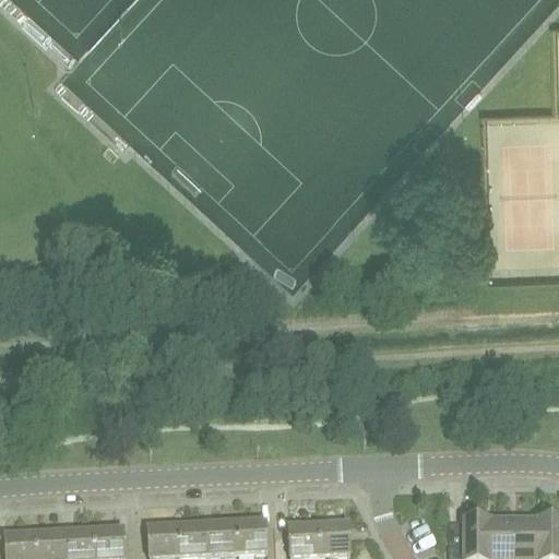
[(488,558),(488,527),(489,527),(489,525),(463,525),(463,554),(449,554),(449,558),(488,558)]
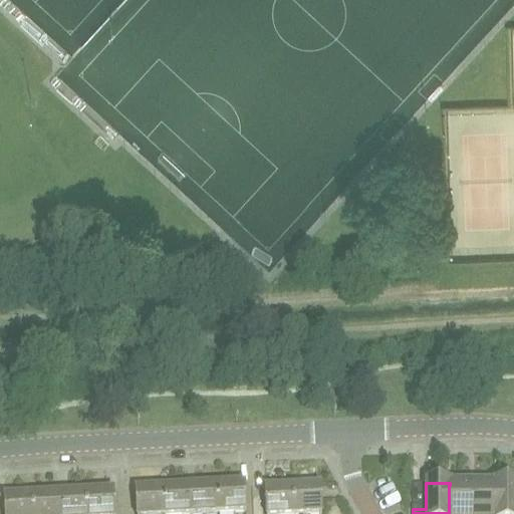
[(513,513),(513,483),(494,483),(494,485),(495,485),(494,513),(513,513)]
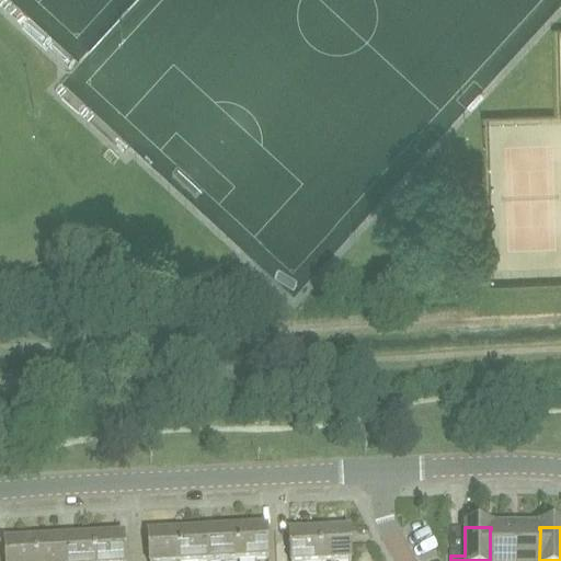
[(266,528),(237,530),(238,560),(266,560),(268,560),(266,528)]
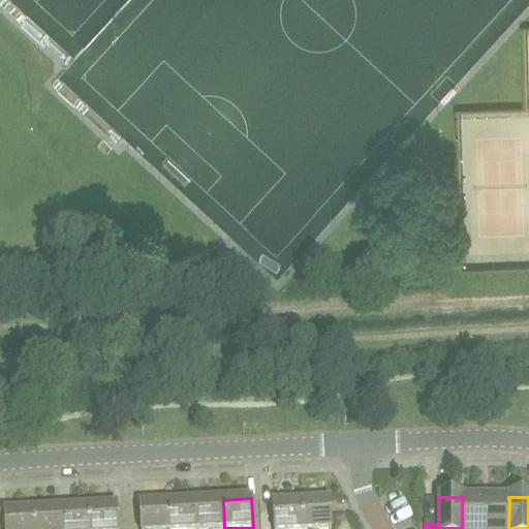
[(486,528),(486,499),(463,499),(462,499),(462,528),(486,528)]
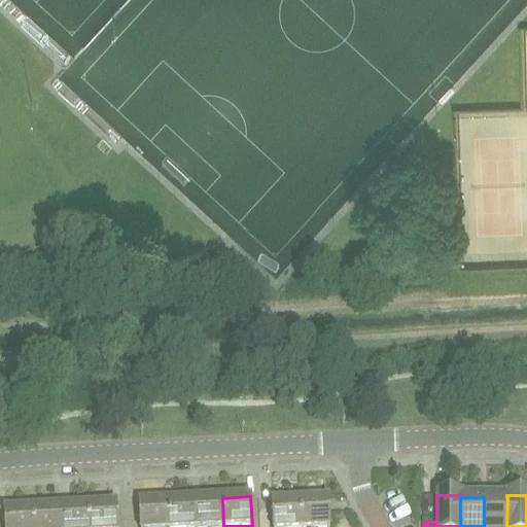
[(506,526),(507,497),(506,497),(484,497),(484,526),(506,526)]
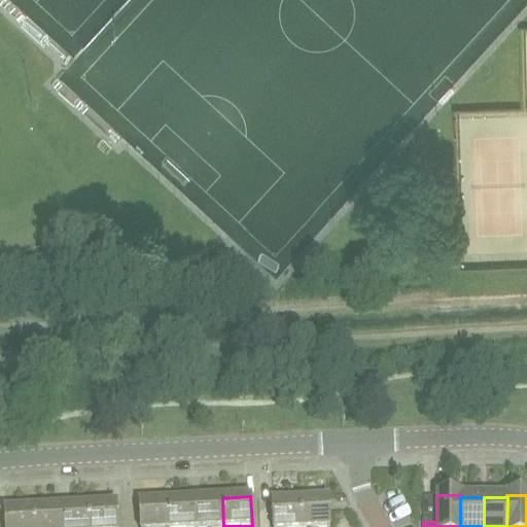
[(223,526),(222,498),(195,499),(196,526),(223,526)]
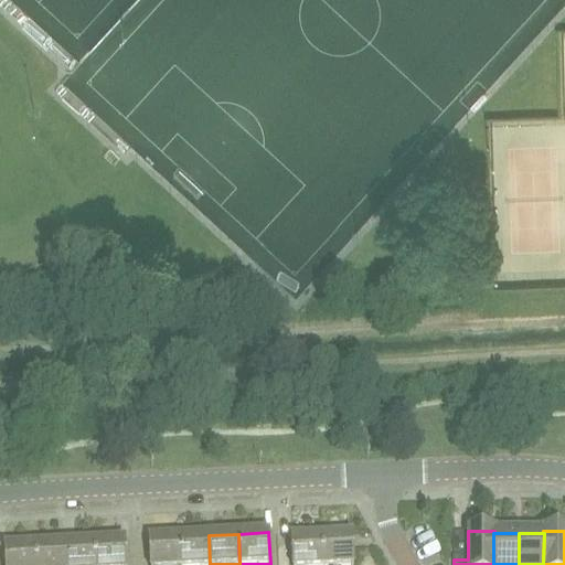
[(210,564),(209,535),(179,537),(180,564),(210,564)]
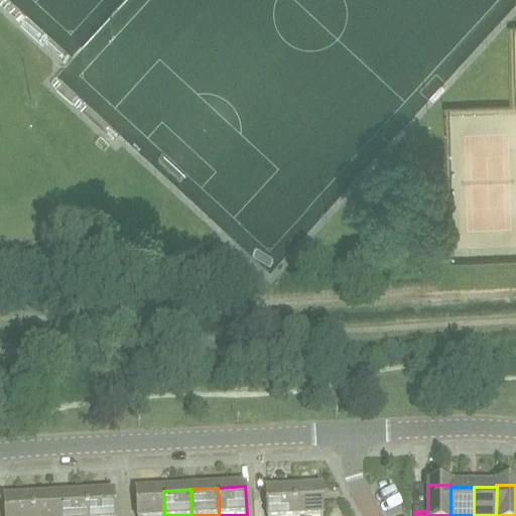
[(321,515),(321,489),(293,490),(294,515),(321,515)]
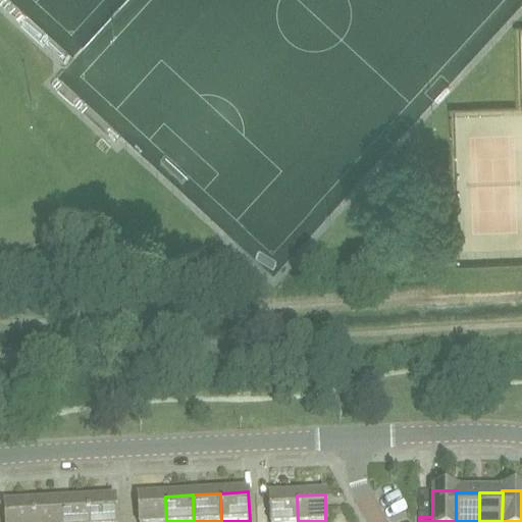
[(298,521),(297,496),(269,498),(269,521),(298,521)]
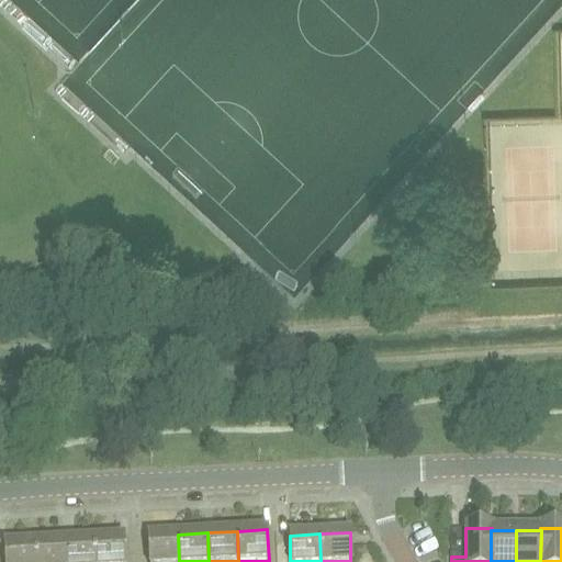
[(179,561),(178,535),(147,536),(148,561),(179,561)]
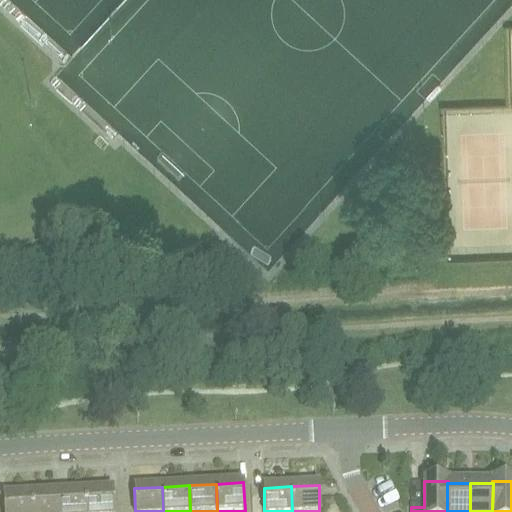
[(114,511),(113,490),(86,491),(86,511),(114,511)]
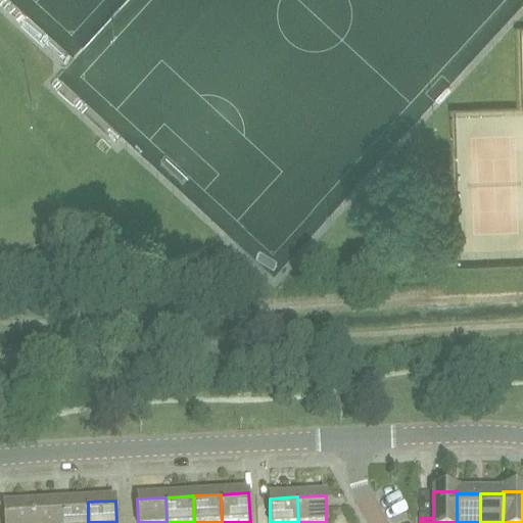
[(88,522),(88,502),(59,504),(60,522),(88,522)]
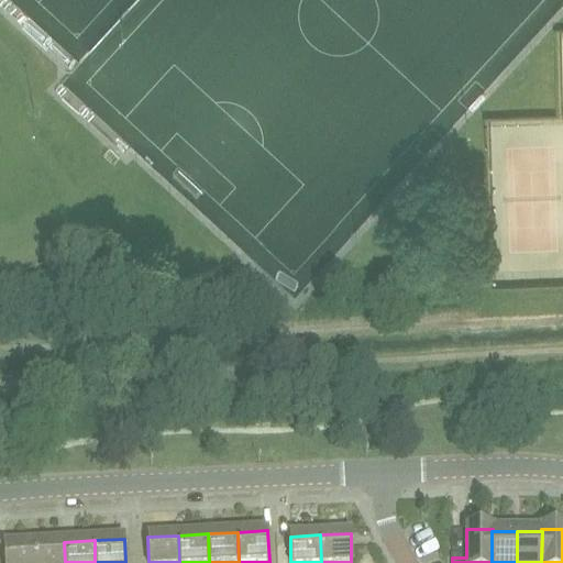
[(65,562),(64,542),(34,543),(35,562),(65,562)]
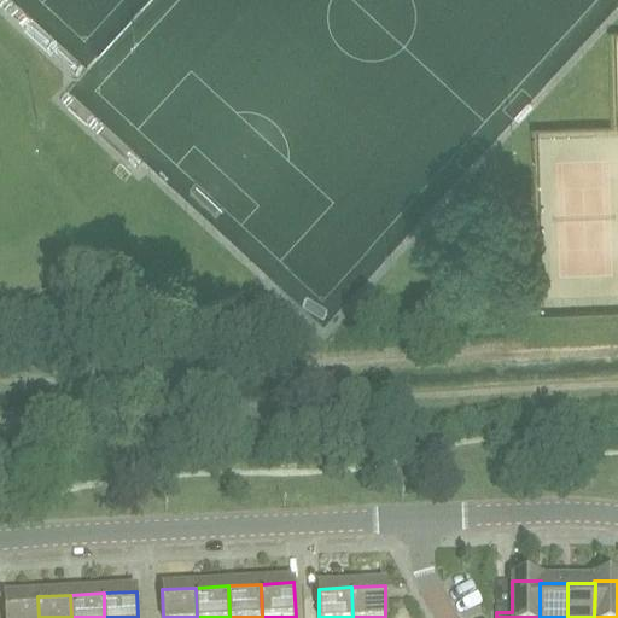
[(39,617),(38,596),(5,599),(6,617),(39,617)]
